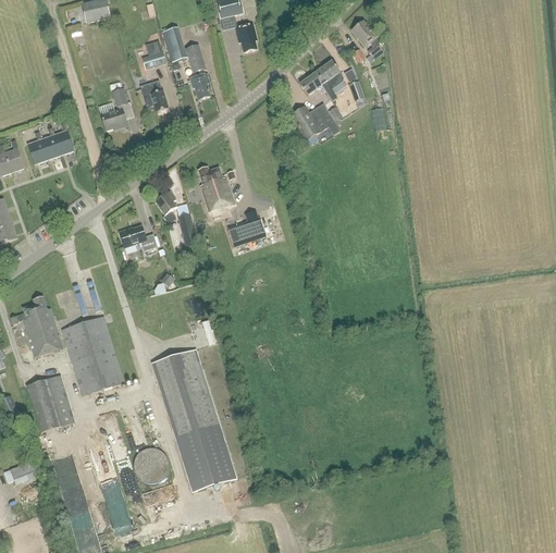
[(85,0),(81,1),(85,21),(109,15),(104,0),(85,0)]
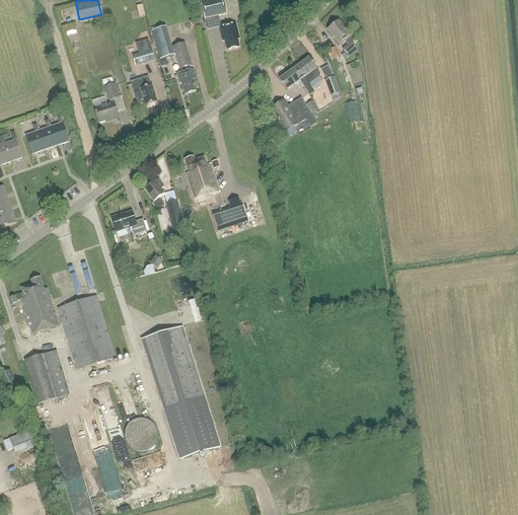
[(226,9),(223,0),(200,0),(207,25),(220,21),(217,12),(226,9)]
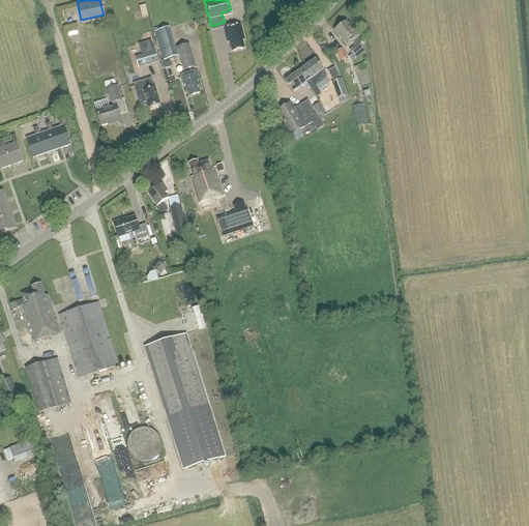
[(345,42),(351,38),(353,41),(349,46),(353,51),(361,45),(358,39),(360,37),(345,18),(333,27),(345,42)]
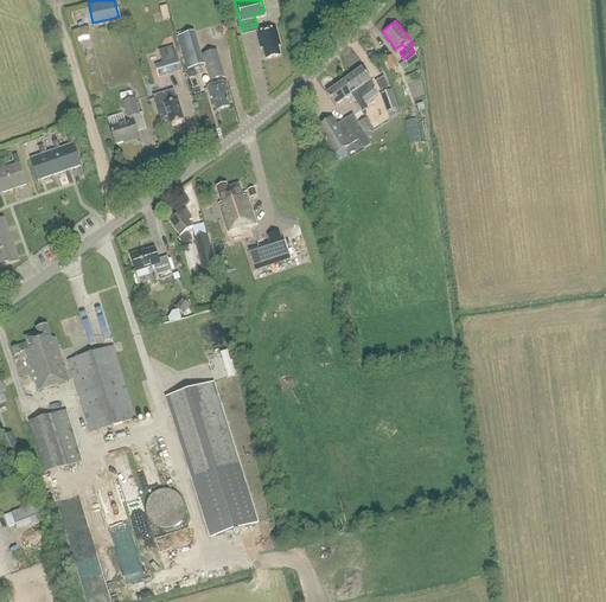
[(263,55),(279,51),(276,42),(279,42),(274,24),(255,29),(257,40),(260,39),(263,55)]
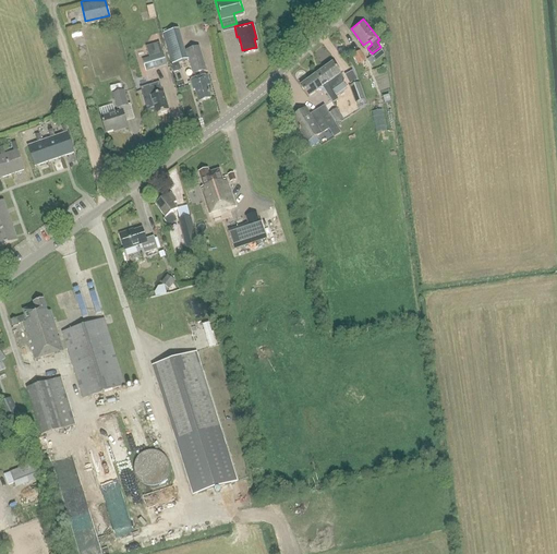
[(197,43),(185,47),(184,47),(178,25),(161,29),(171,60),(188,55),(192,70),(193,69),(194,74),(189,76),(192,86),(194,85),(197,97),(209,94),(206,82),(209,81),(206,71),(203,72),(202,67),(205,65),(197,43)]
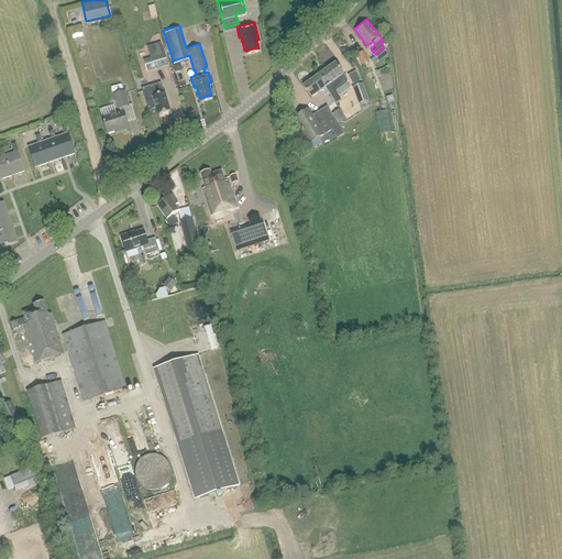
[(367,56),(362,47),(354,52),(361,62),(367,56)]
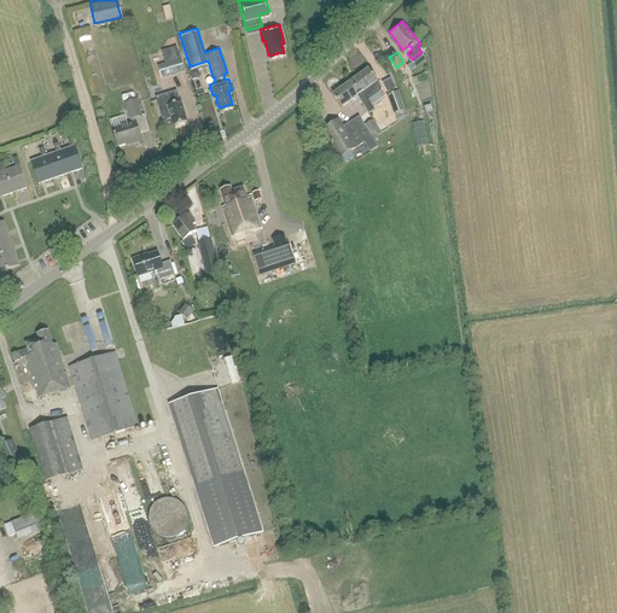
[(184,68),(179,54),(156,62),(161,75),(184,68)]
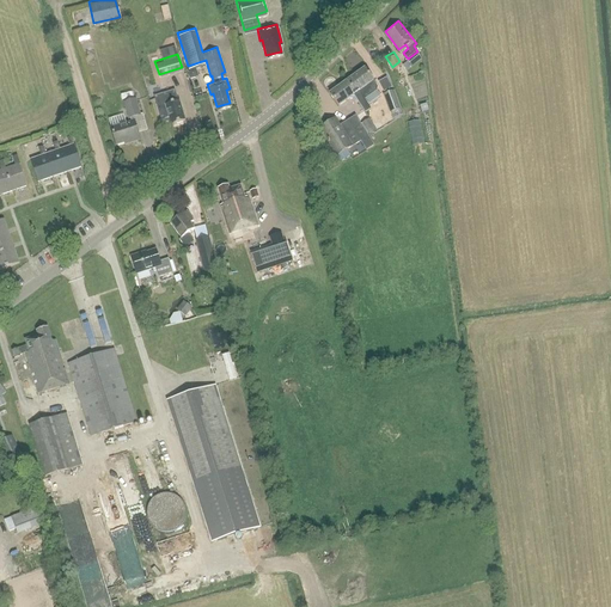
[(189,75),(197,73),(195,65),(187,67),(189,75)]
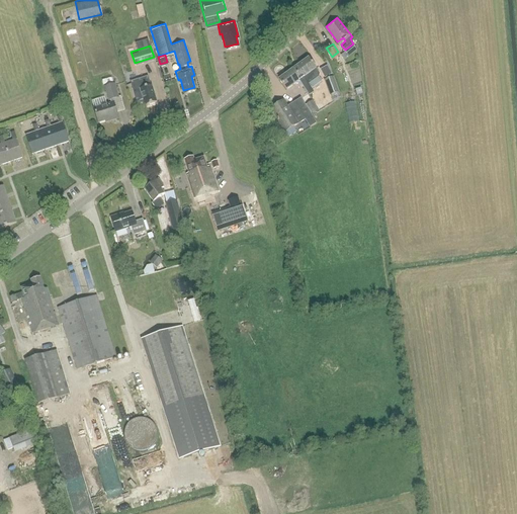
[(318,70),(315,65),(308,55),(292,65),(300,76),(302,78),(299,80),(302,83),(307,91),(312,88),(307,81),(318,74),(318,70)]
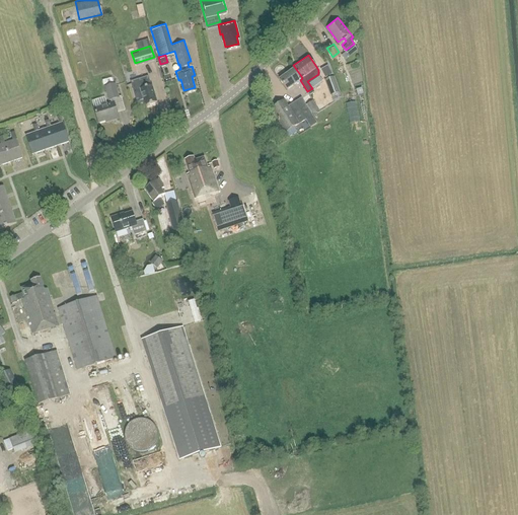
[(353,73),(362,67),(357,57),(347,62),(353,73)]
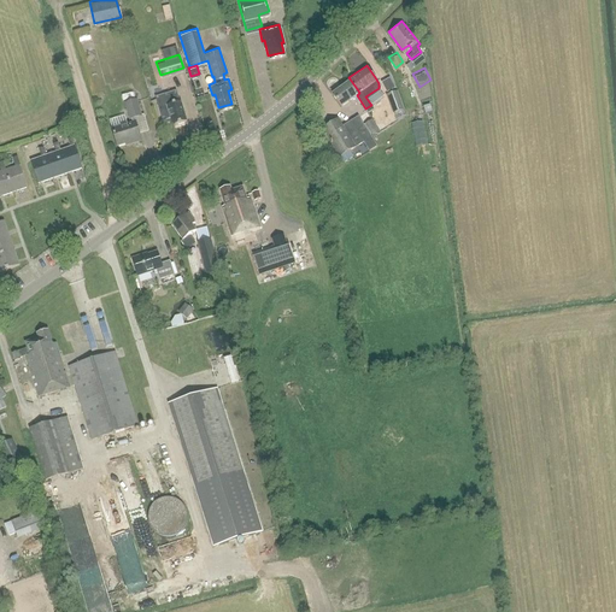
[(391,87),(399,81),(393,71),(385,77),(391,87)]
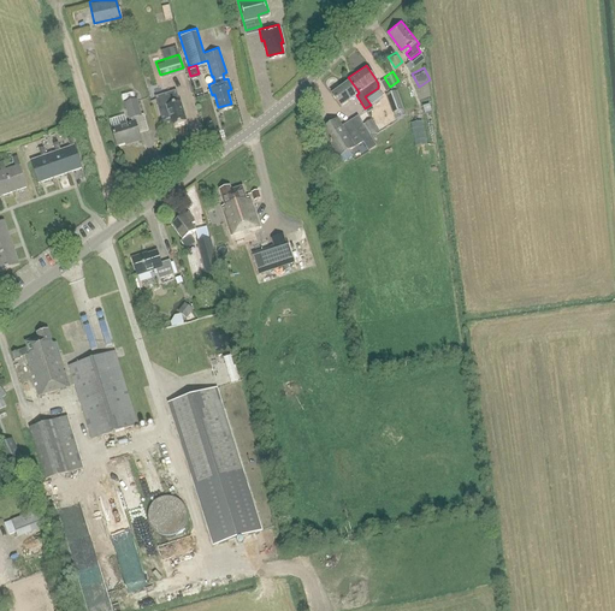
[(356,100),(359,99),(356,95),(359,93),(358,90),(348,77),(330,90),(339,102),(352,94),(356,100)]
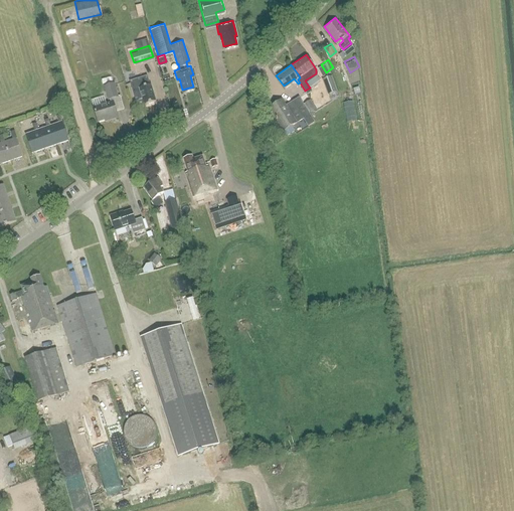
[(149,81),(146,72),(138,75),(129,78),(133,89),(135,97),(141,96),(143,102),(154,99),(149,81)]
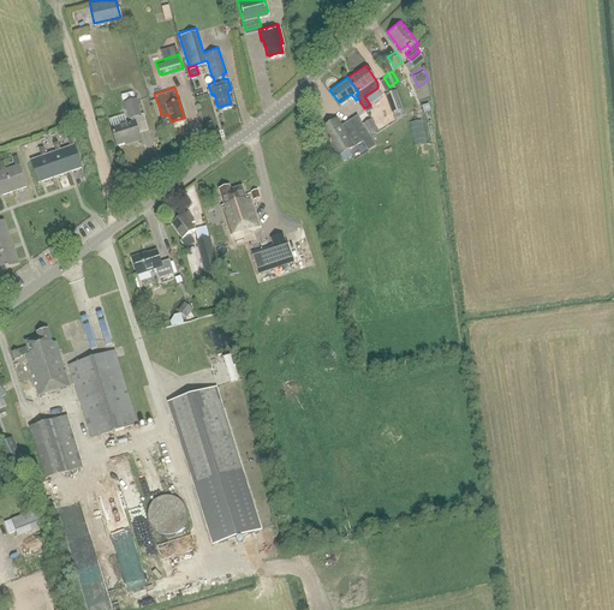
[(401,105),(394,87),(383,90),(391,108),(401,105)]
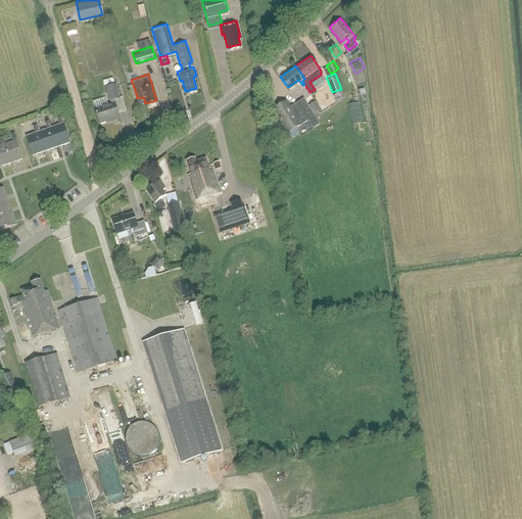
[(104,84),(108,98),(120,95),(115,80),(104,84)]
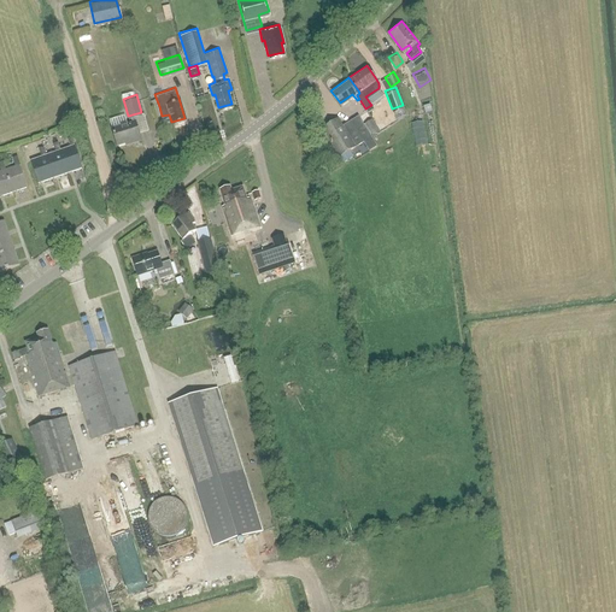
[(357,112),(342,122),(336,113),(321,124),(342,158),(365,143),(368,146),(375,141),(370,133),(377,128),(370,116),(363,121),(357,112)]
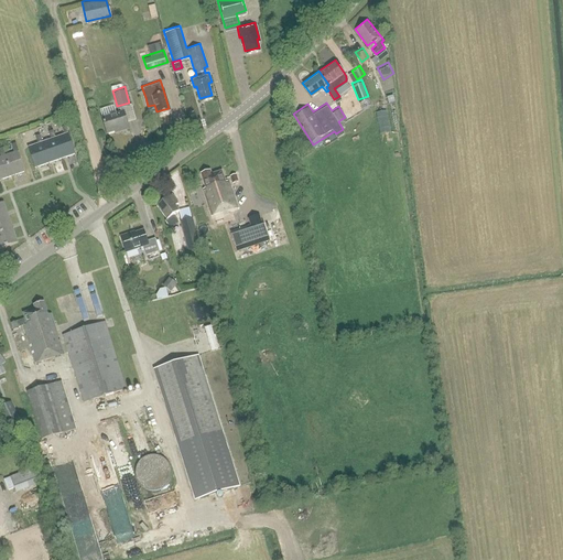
[(379,106),(380,127),(390,126),(390,105),(379,106)]
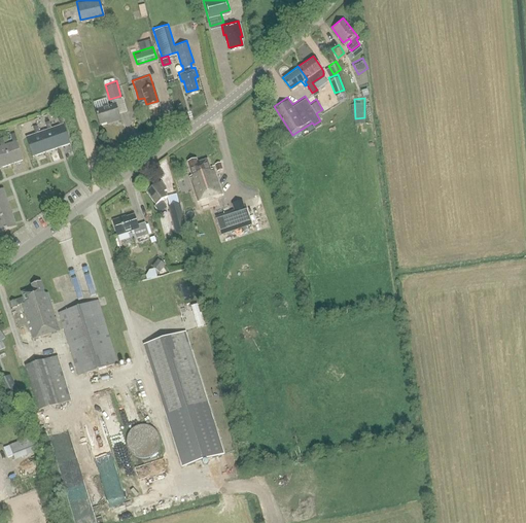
[(323,109),(329,105),(325,100),(319,103),(323,109)]
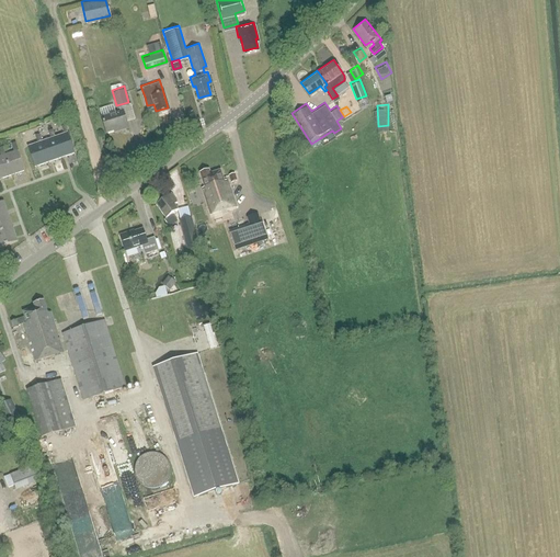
[(114,128),(127,124),(122,108),(100,114),(105,129),(113,126),(114,128)]
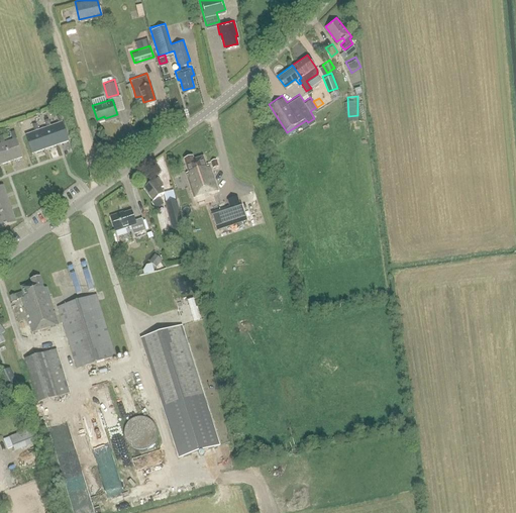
[(58,120),(49,123),(57,141),(68,137),(61,119),(62,119),(60,112),(56,113),(58,120)]
